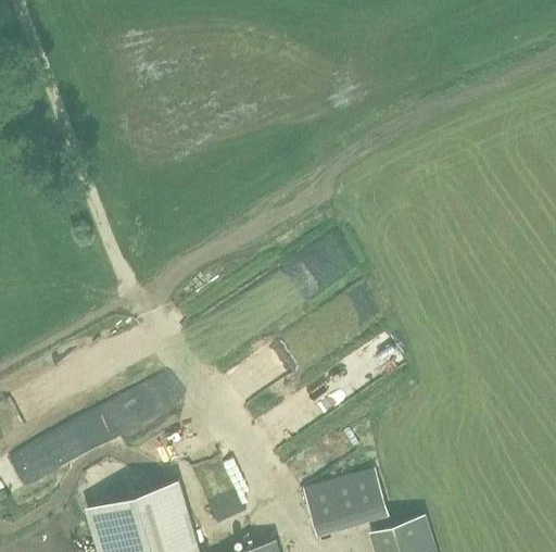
[(336,330),(389,299),(369,266),(316,297),(336,330)]
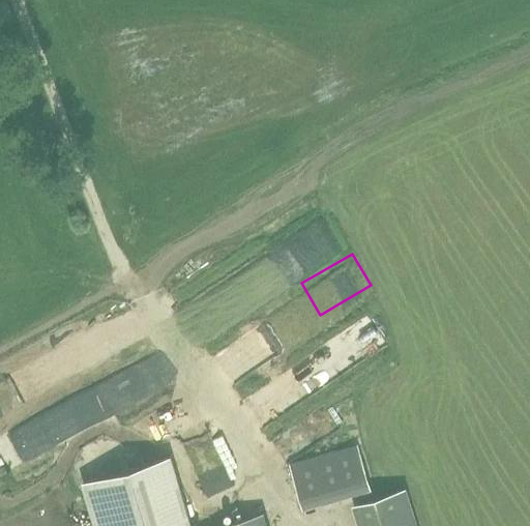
[(361,308),(377,333),(388,327),(373,301),(361,308)]
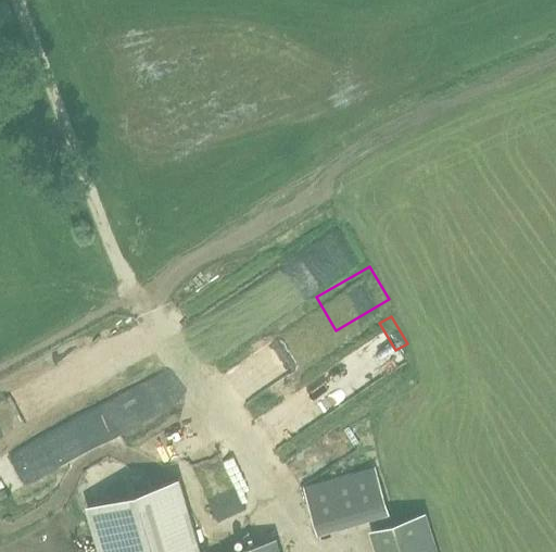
[(64,372),(0,394),(0,398),(8,421),(65,399),(62,388),(68,386),(64,372)]
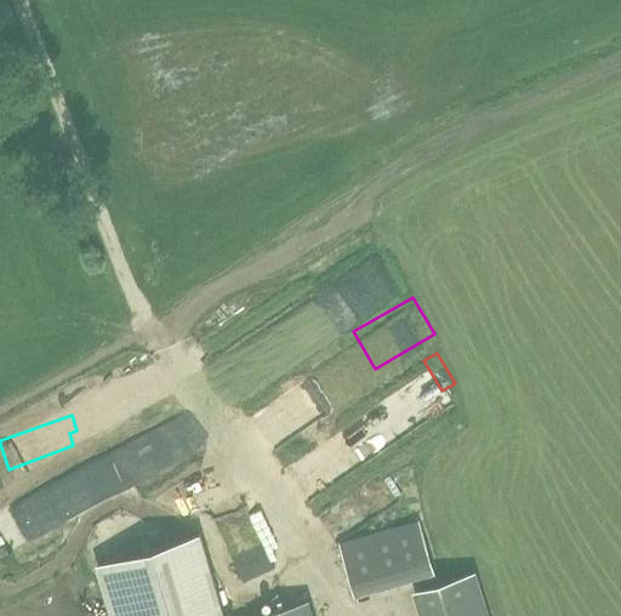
[(34,528),(174,471),(159,435),(20,491),(34,528)]
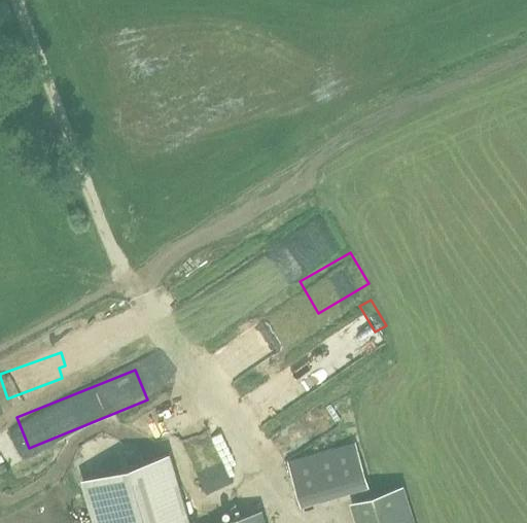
[(288,466),(301,510),(369,489),(356,447),(288,466)]
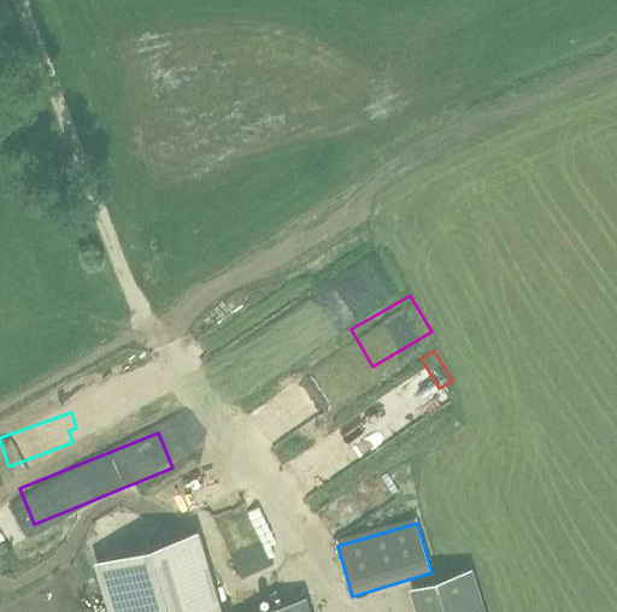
[(307,611),(305,601),(271,611),(222,611),(199,533),(94,564),(109,611),(307,611)]
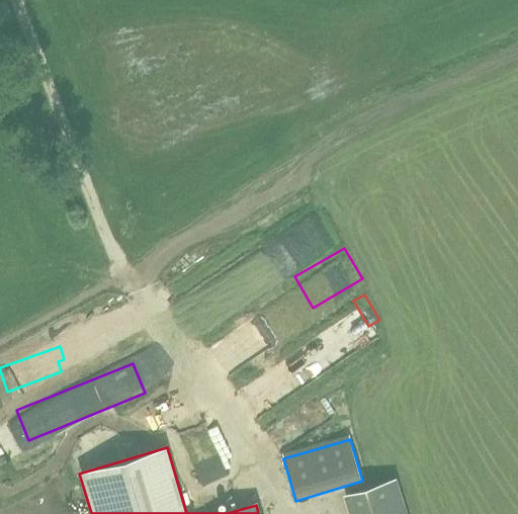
[(407,513),(397,481),(345,496),(349,513),(407,513)]
